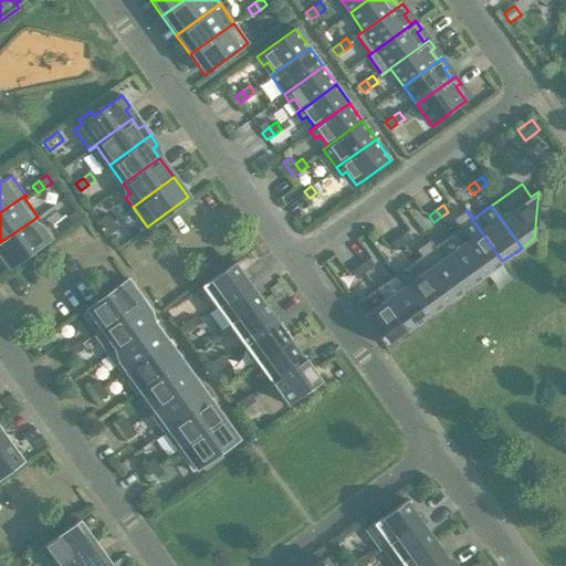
[(502,261),(465,210),(453,219),(459,229),(452,233),(483,275),(502,261)]
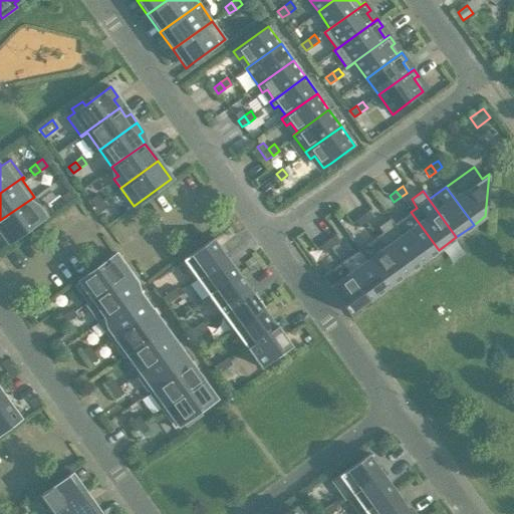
[(72,198),(67,192),(61,197),(66,203),(72,198)]
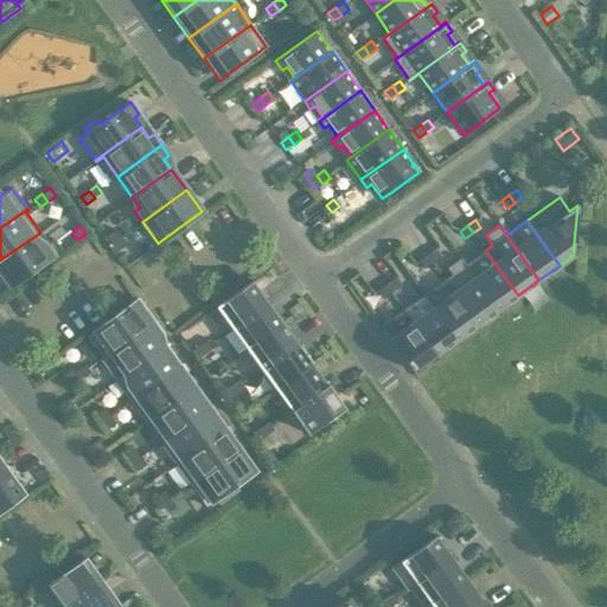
[(122,236),(116,229),(108,235),(114,242),(122,236)]
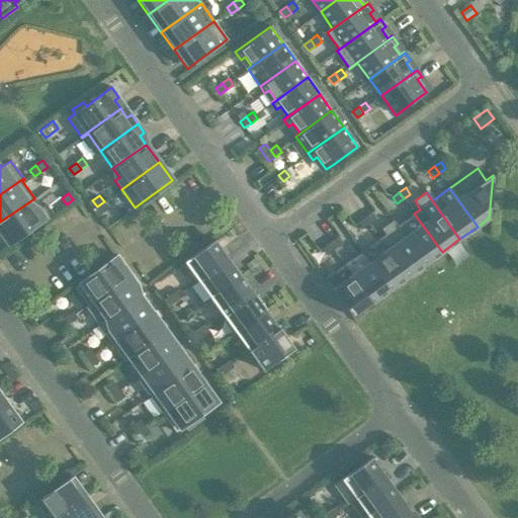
[(0,233),(8,245),(52,213),(46,203),(40,207),(34,198),(0,222),(0,233)]
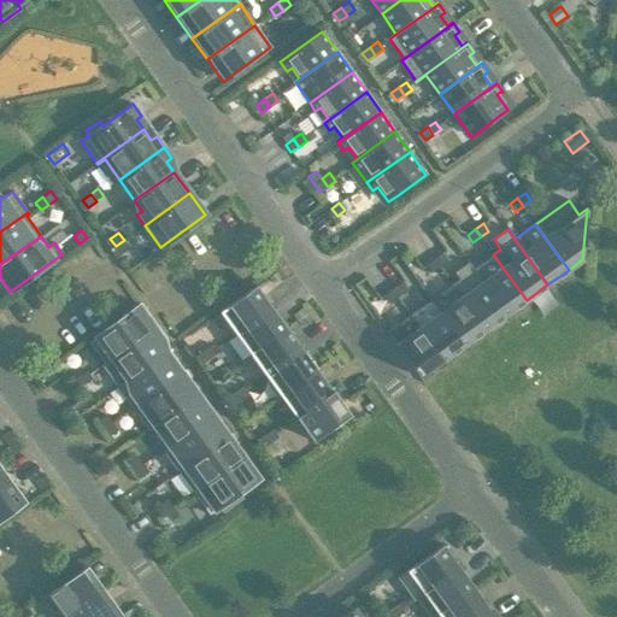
[(129,248),(124,240),(116,246),(122,253),(129,248)]
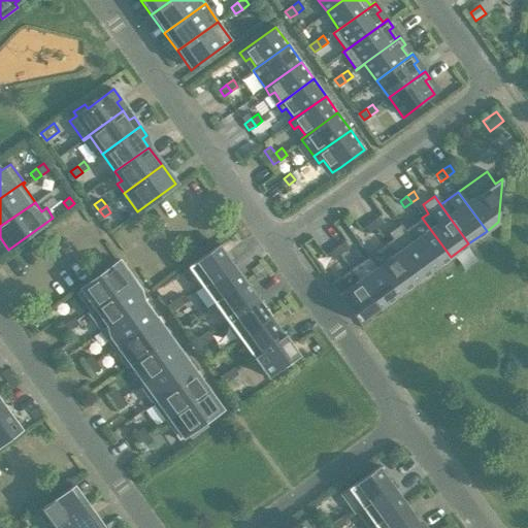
[(382,224),(377,217),(370,222),(375,229),(382,224)]
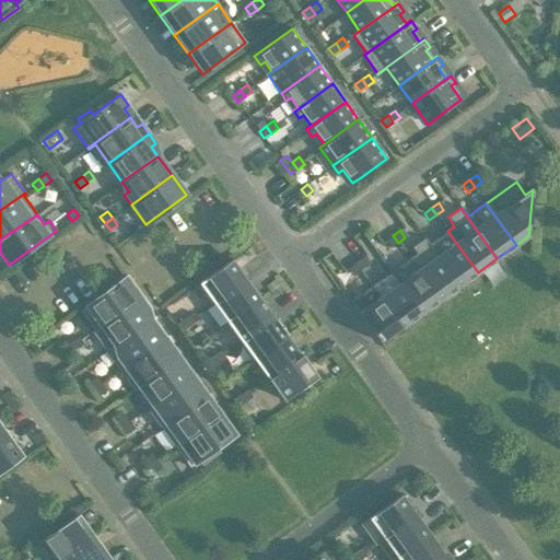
[(478,272),(447,231),(429,244),(424,237),(424,238),(458,287),(478,272)]
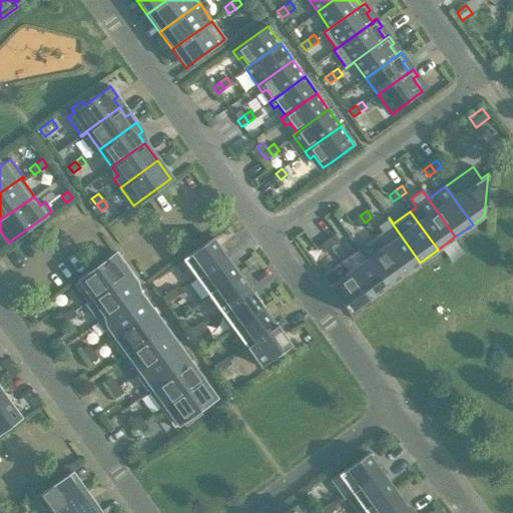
[(365,222),(360,215),(354,220),(358,226),(365,222)]
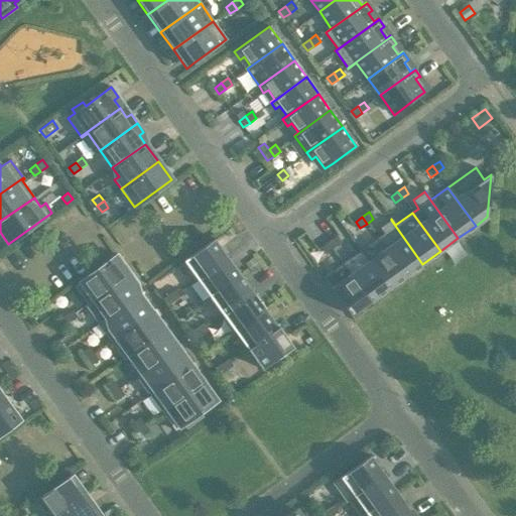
[(422,264),(391,220),(379,228),(383,234),(377,238),(405,276),(422,264)]
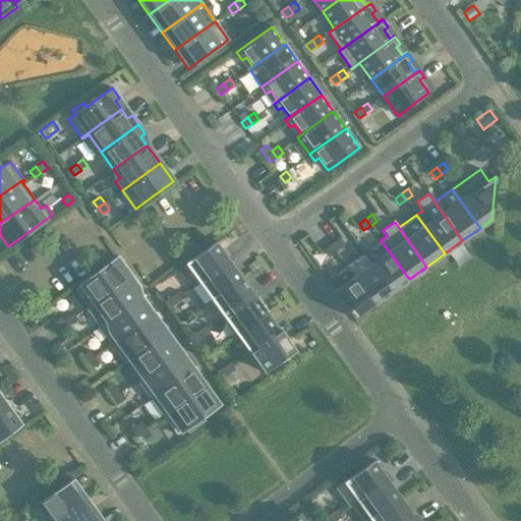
[(341,246),(337,240),(330,245),(335,251),(341,246)]
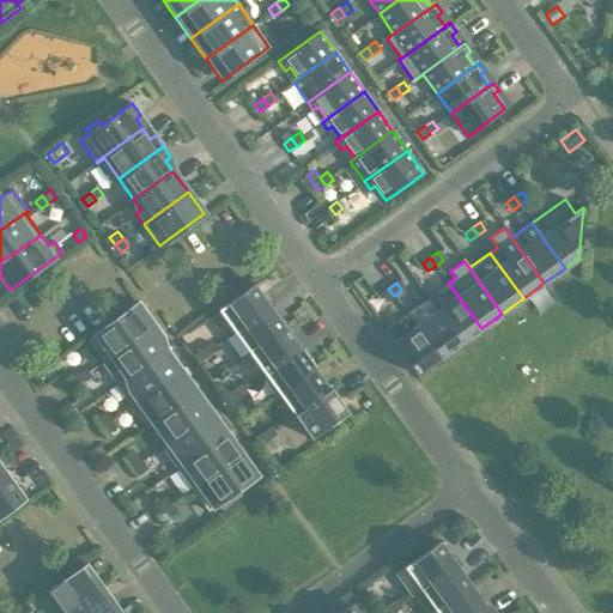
[(481,328),(448,283),(428,298),(460,344),(481,328)]
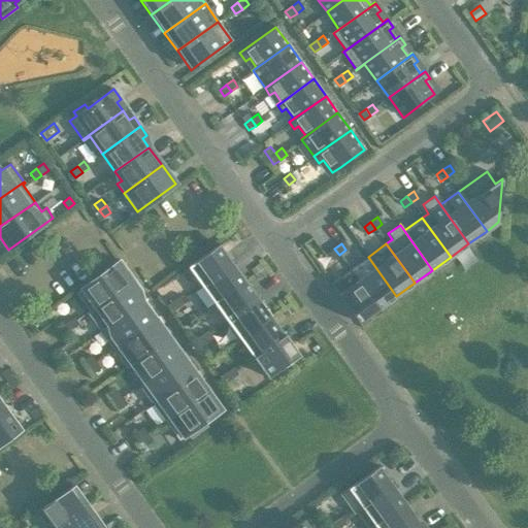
[(201,286),(232,263),(219,244),(188,267),(201,286)]
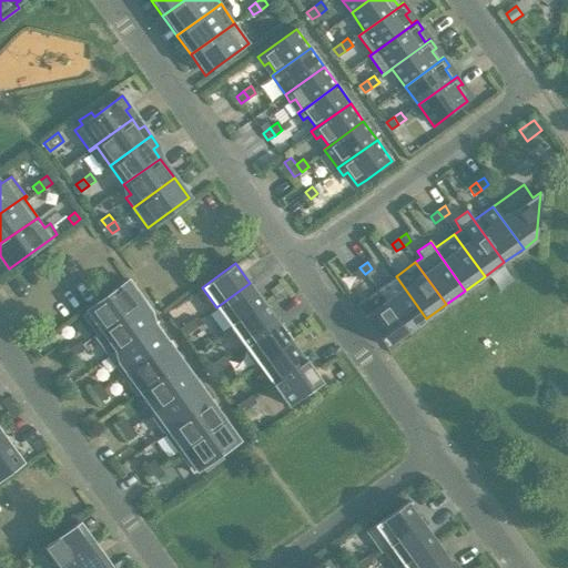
[(365,274),(359,267),(353,272),(357,280),(365,274)]
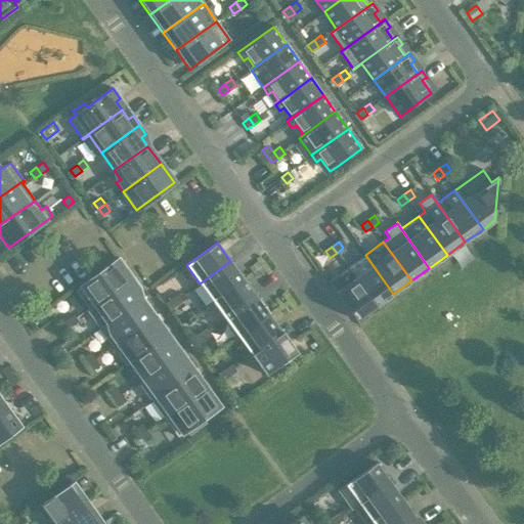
[(393,294),(365,255),(347,268),(376,307),(393,294)]
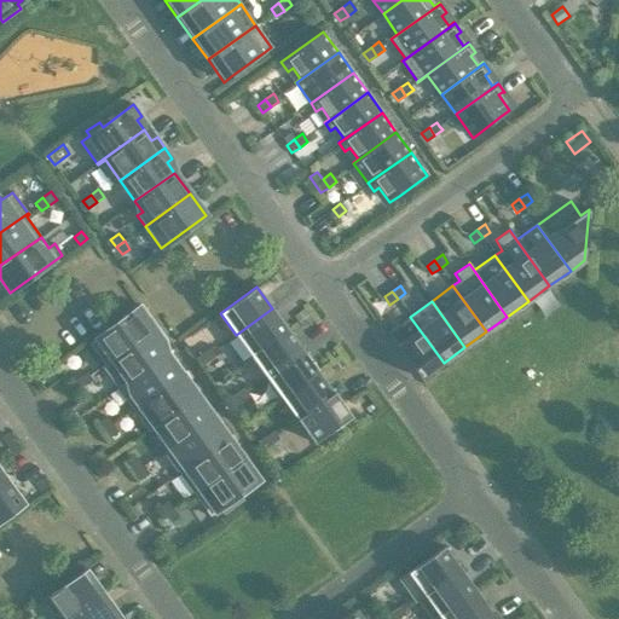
[(102,368),(156,328),(140,306),(88,343),(104,364),(100,366),(102,368)]
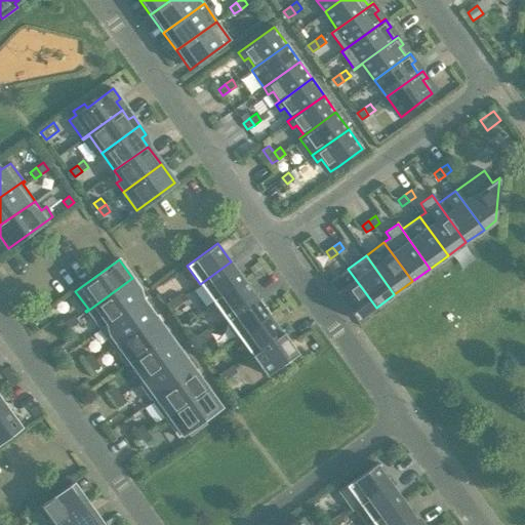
[(212,303),(244,280),(231,261),(200,284),(212,303)]
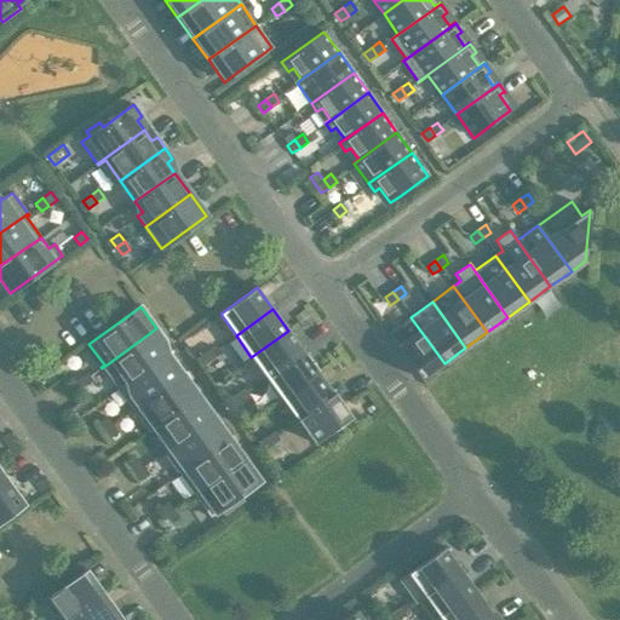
[(445,363),(411,317),(388,333),(399,348),(422,379),(445,363)]
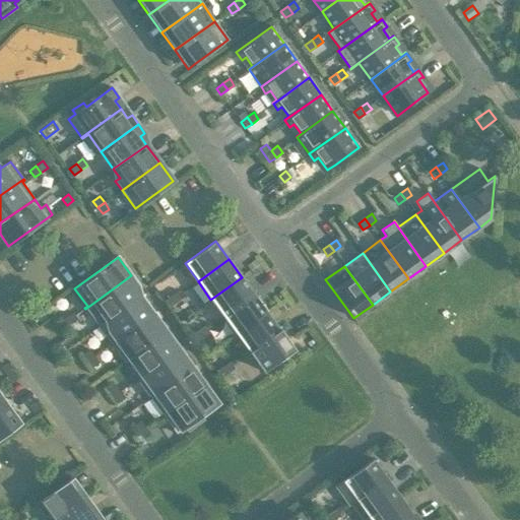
[(98,326),(139,297),(133,286),(137,283),(131,275),(85,309),(98,326)]
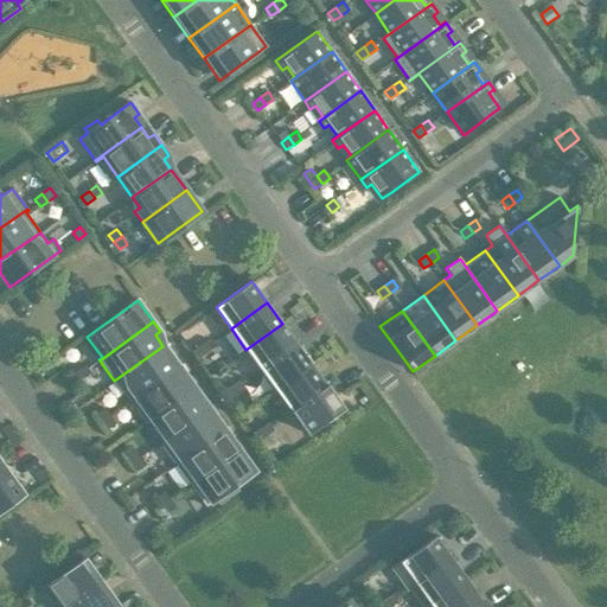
[(261,370),(298,344),(282,324),(246,350),(261,370)]
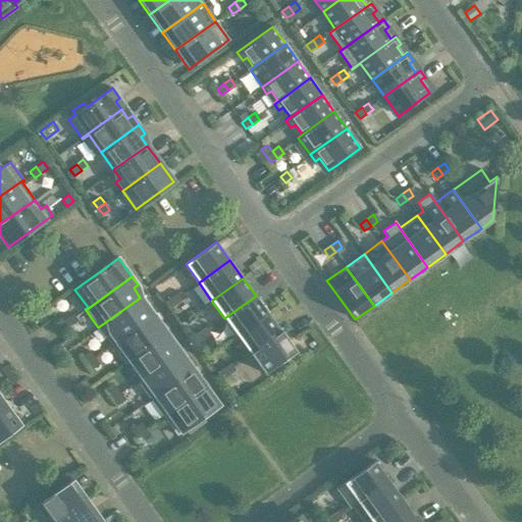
[(184,299),(181,295),(178,292),(172,297),(176,303),(184,299)]
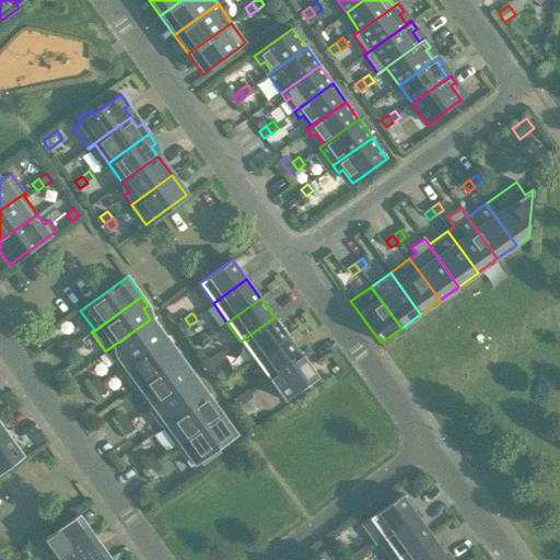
[(255,361),(288,336),(275,317),(241,341),(255,361)]
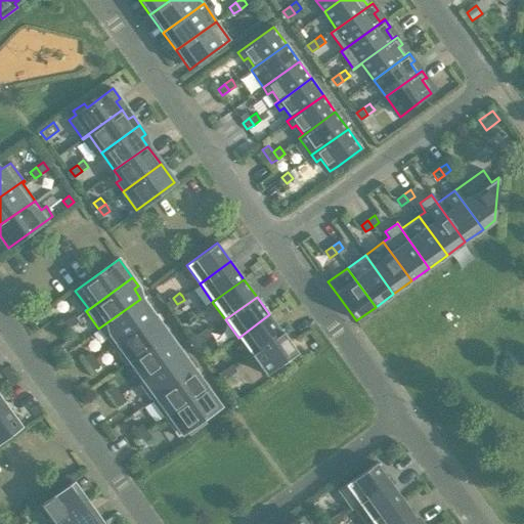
[(177,304),(173,298),(166,303),(171,309),(177,304)]
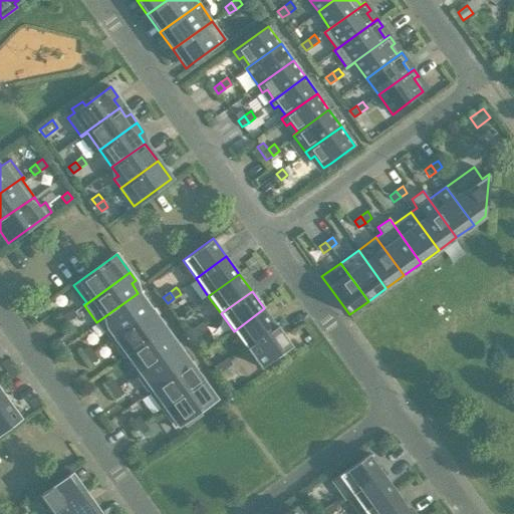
[(109,340),(151,310),(138,293),(96,322),(109,340)]
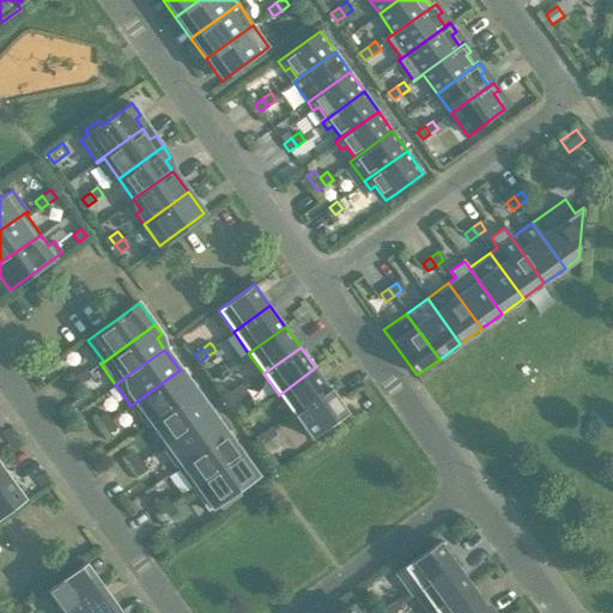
[(293,416),(331,389),(315,368),(279,395),(293,416)]
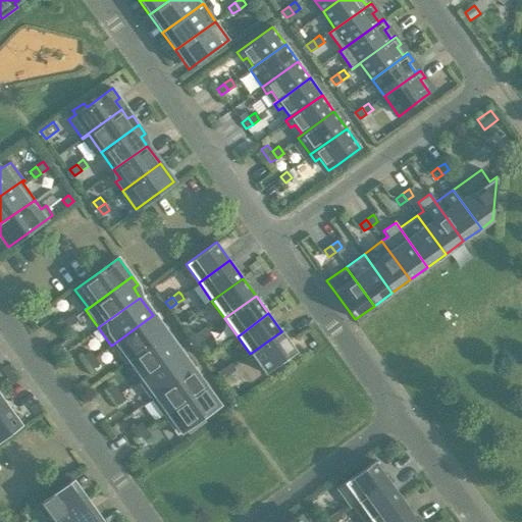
[(77,320),(74,317),(72,314),(66,318),(70,325),(77,320)]
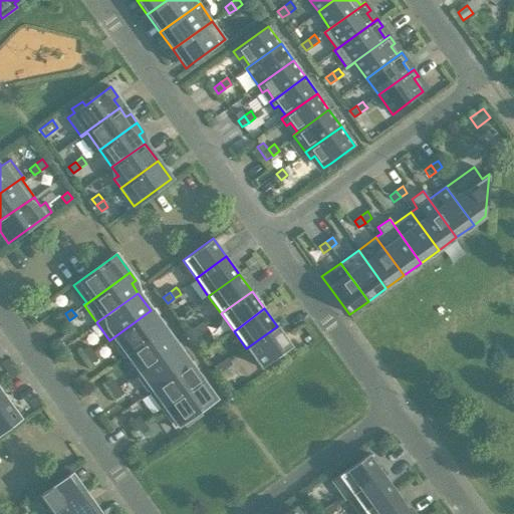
[(186,319),(194,313),(190,309),(182,314),(186,319)]
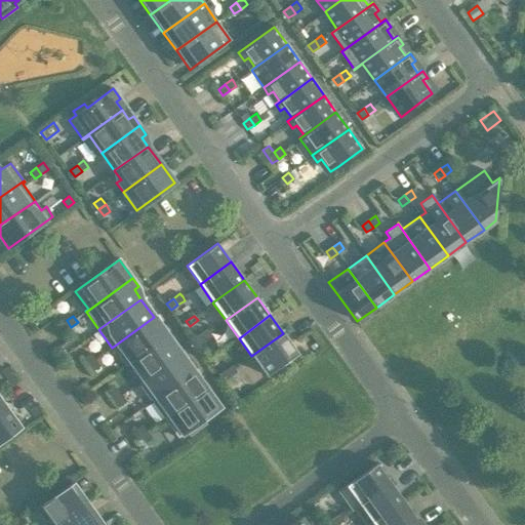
[(125,365),(167,335),(154,317),(112,348),(125,365)]
